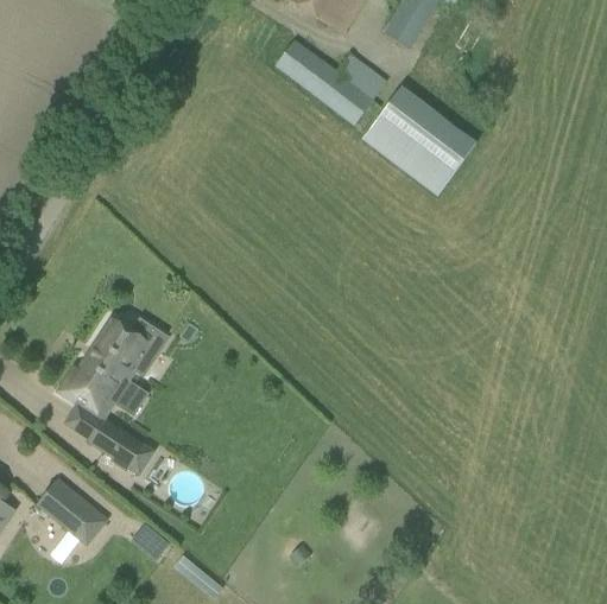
[(291,0),(308,11),(337,29),(343,32),(362,0),(291,0)]
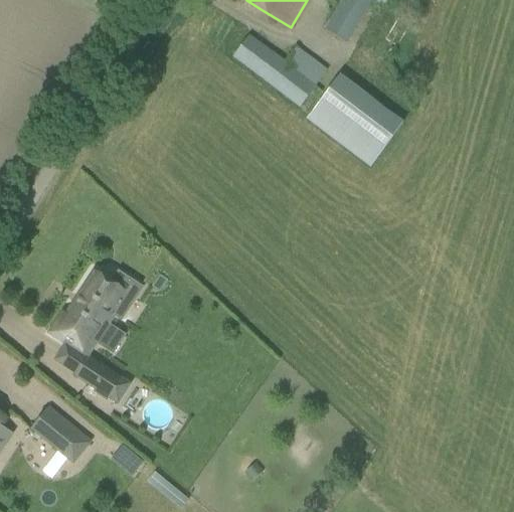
[(339,0),(324,26),(349,40),(372,0),(339,0)]
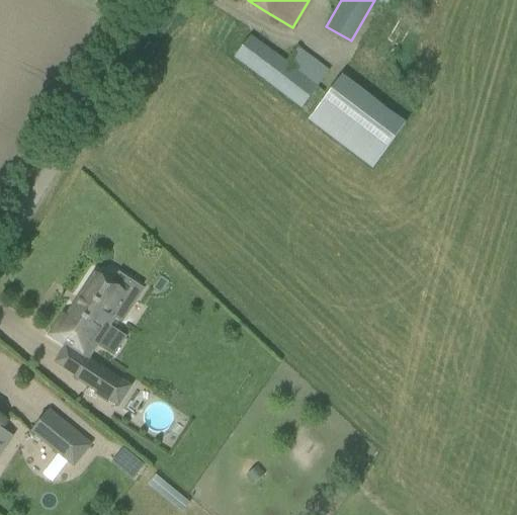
[(250,34),(235,55),(303,104),(329,69),(297,45),(286,61),(250,34)]
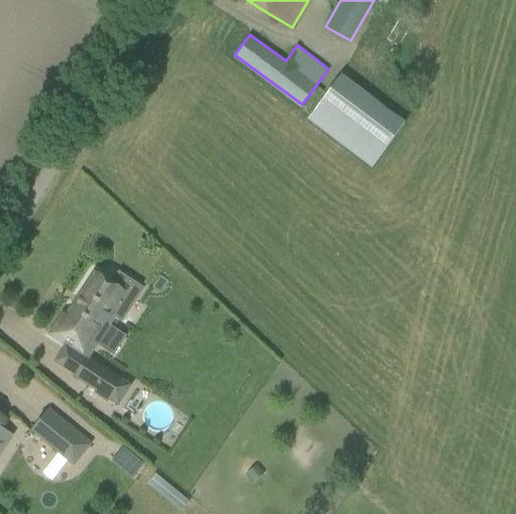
[(372,166),(405,121),(340,73),(307,117),(372,166)]
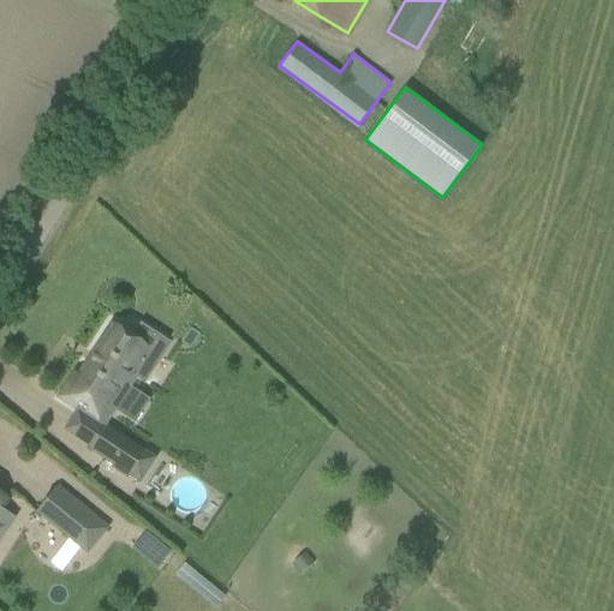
[(60,395),(99,420),(130,373),(136,377),(137,373),(145,379),(171,341),(142,322),(133,334),(113,321),(78,372),(76,371),(60,395)]
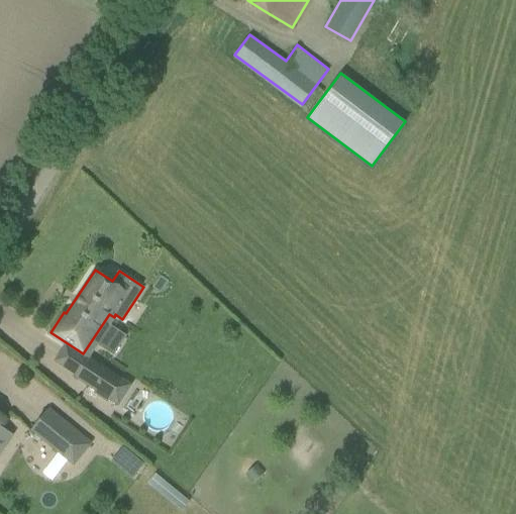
[(75,375),(96,389),(94,391),(108,400),(109,398),(118,403),(131,383),(88,354),(75,375)]
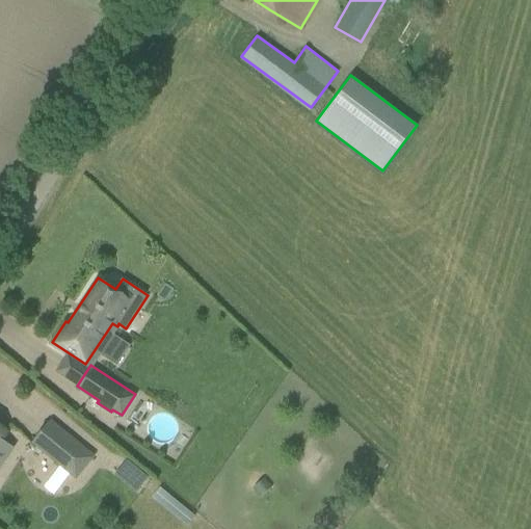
[(50,418),(32,441),(76,477),(95,454),(50,418)]
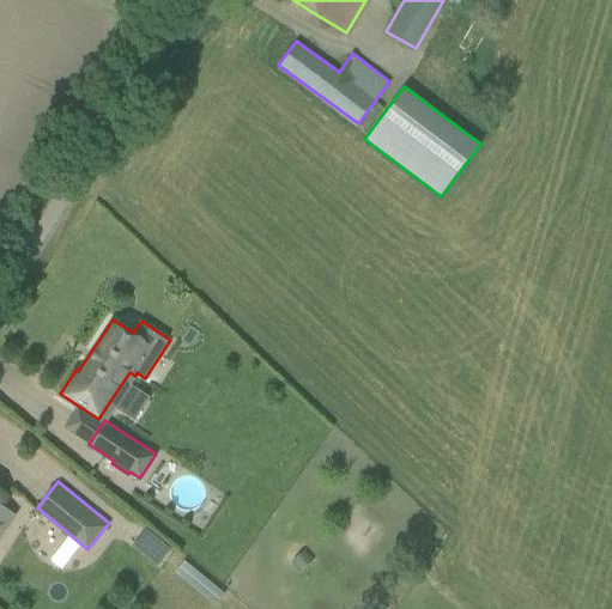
[(0,509),(10,494),(0,487),(0,509)]
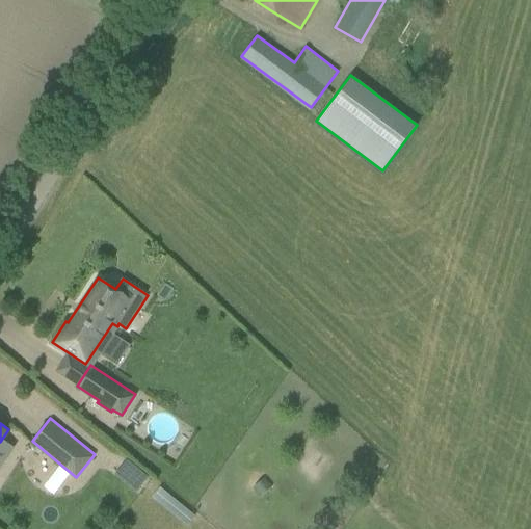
[(264,477),(255,485),(262,494),(271,485),(264,477)]
